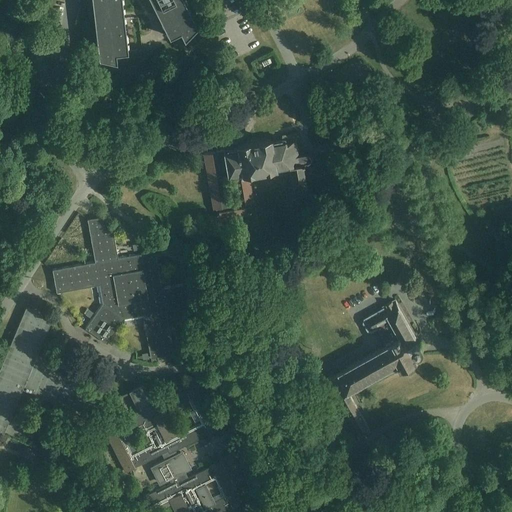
[(91,0),(98,57),(117,61),(116,52),(128,51),(122,0),(151,0),(169,36),(180,31),(184,39),(197,26),(184,0),(91,0)]
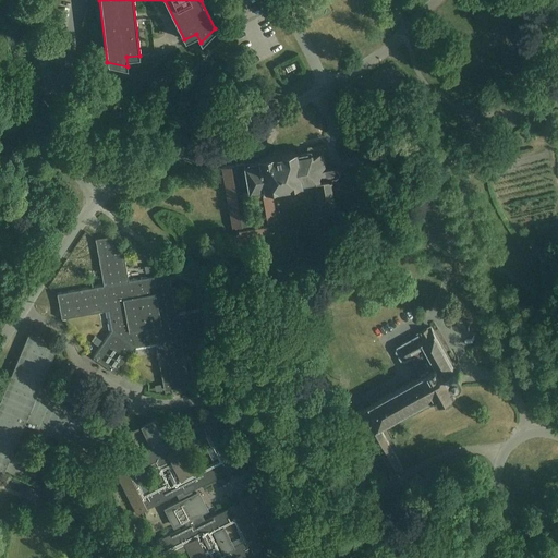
[(378,144),(381,149),(389,145),(386,140),(378,144)]
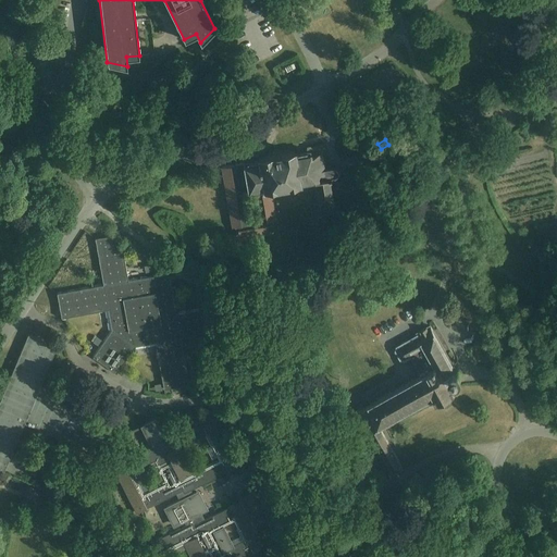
[(273,233),(271,224),(269,224),(269,221),(275,220),(272,197),(271,193),(269,193),(269,189),(314,182),(319,205),(314,206),(317,215),(336,212),(335,201),(333,201),(329,180),(331,180),(330,172),(333,171),(334,171),(334,170),(335,170),(335,169),(335,168),(334,166),(333,165),(332,165),(324,166),(321,152),(323,151),(322,147),(313,148),(313,150),(295,153),(295,152),(258,159),(259,160),(244,163),(222,168),(233,227),(239,226),(240,229),(238,230),(239,238),(273,233)]
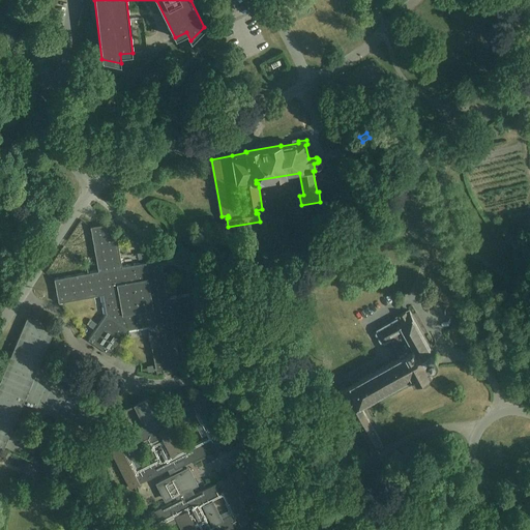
[(148,326),(153,356),(155,371),(179,366),(172,322),(215,314),(211,290),(167,298),(164,281),(168,280),(167,273),(163,273),(160,260),(122,267),(114,223),(90,227),(98,271),(54,278),(58,302),(104,295),(107,314),(88,340),(111,355),(128,329),(148,326)]
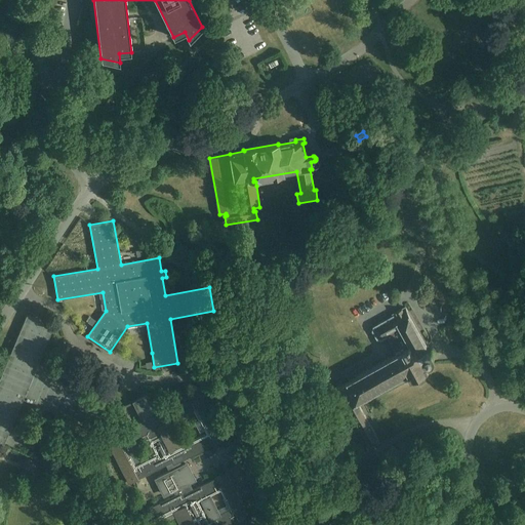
[(403,310),(402,309),(396,313),(397,314),(395,315),(394,314),(393,315),(373,326),(372,330),(377,339),(381,340),(388,336),(398,353),(336,388),(370,448),(379,443),(360,408),(414,377),(415,379),(418,380),(428,376),(429,372),(428,370),(431,369),(432,364),(429,358),(434,356),(434,355),(435,355),(435,354),(436,353),(436,352),(436,351),(435,350),(435,349),(434,348),(433,348),(433,347),(431,347),(430,347),(429,348),(406,308),(403,310)]
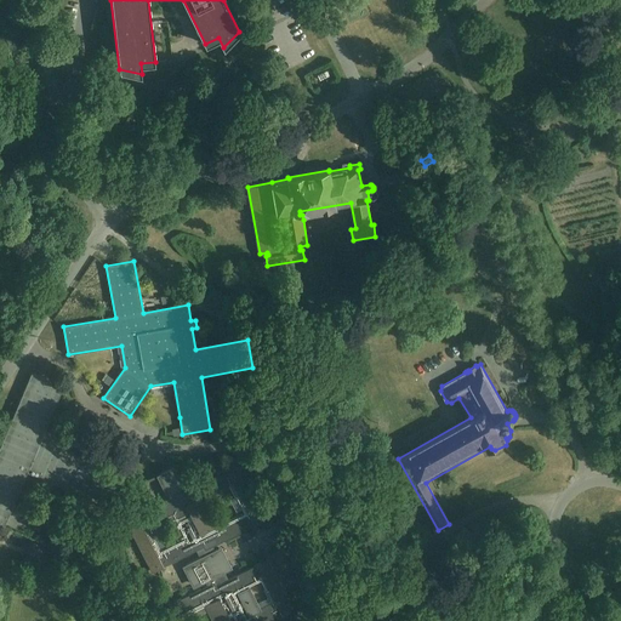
[(0,446),(0,524),(5,527),(27,472),(101,503),(114,471),(41,440),(64,386),(32,372),(0,446)]
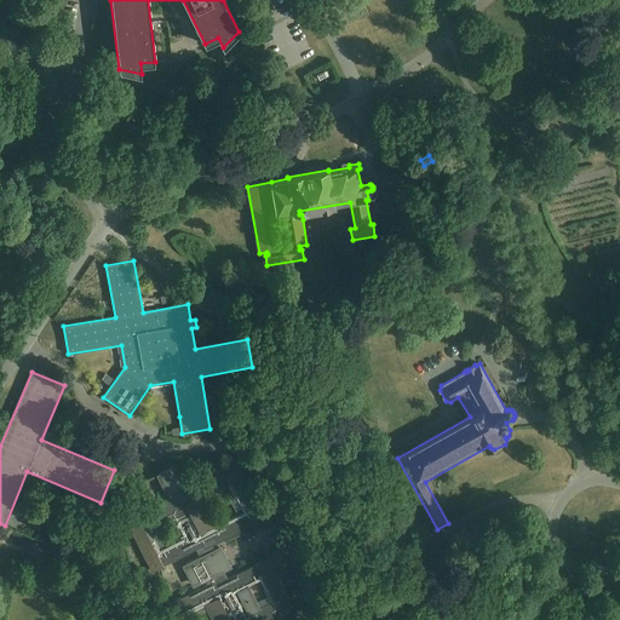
[(229,568),(218,547),(214,550),(212,545),(251,526),(246,516),(250,515),(251,517),(253,524),(265,518),(236,460),(229,464),(179,489),(178,488),(182,486),(173,468),(158,475),(167,493),(170,492),(173,497),(126,521),(151,570),(196,549),(200,557),(185,564),(195,585),(205,580),(207,584),(168,603),(173,613),(170,614),(165,604),(154,610),(158,619),(269,619),(293,608),(267,558),(228,578),(224,570),(229,568)]
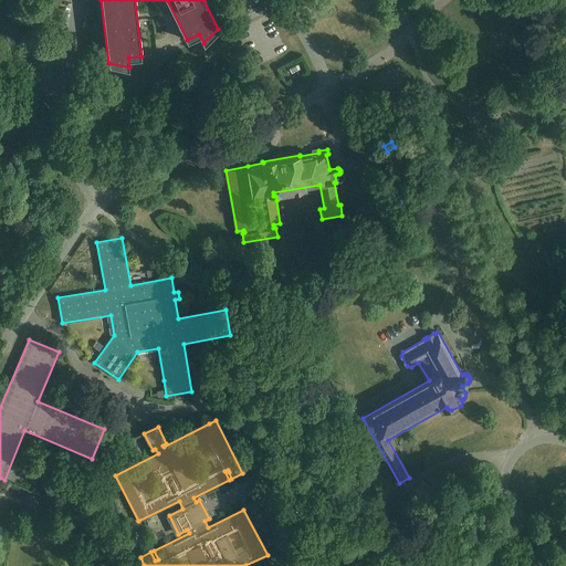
[(24,499),(40,506),(45,496),(30,489),(24,499)]
